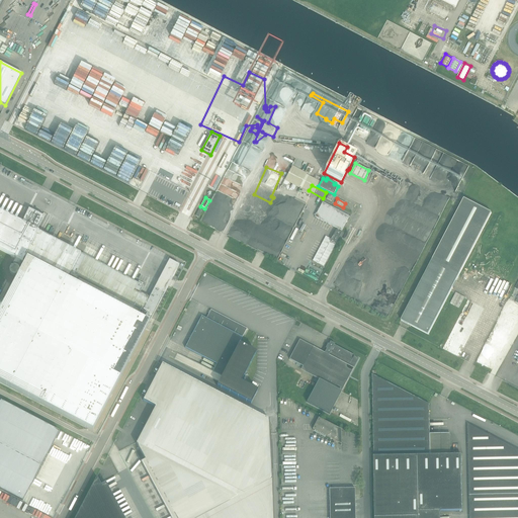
[(464,198),(433,259),(401,321),(428,335),(492,212),(464,198)]
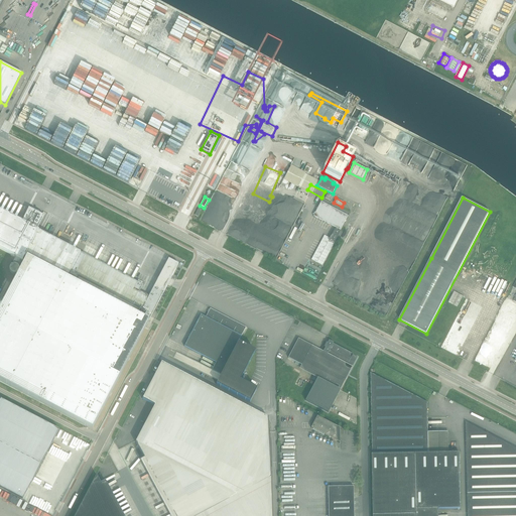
[(286,208),(288,203),(279,199),(277,204),(286,208)]
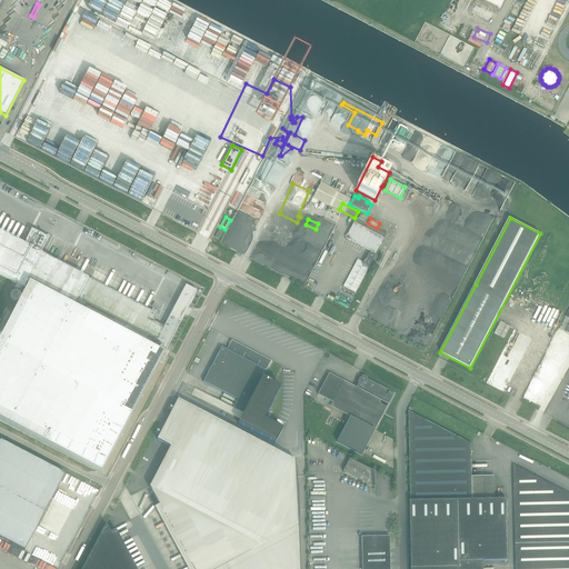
[(358,259),(343,286),(356,292),(368,268),(375,256),(371,255),(372,252),(376,255),(385,238),(355,222),(346,238),(370,251),(365,262),(358,259)]
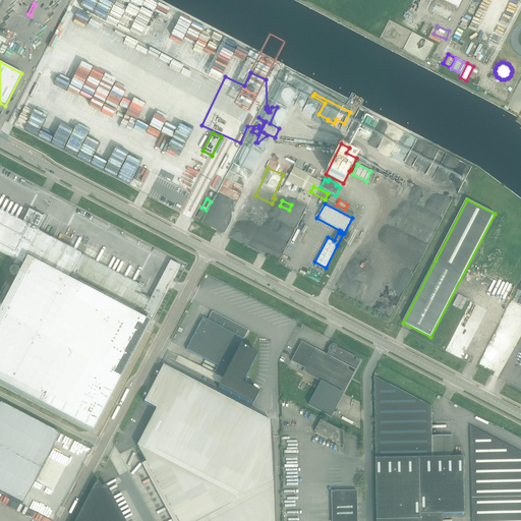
[(0,385),(93,433),(150,325),(149,325),(158,306),(159,306),(171,284),(180,267),(170,262),(161,279),(157,288),(151,299),(140,294),(145,288),(38,232),(45,218),(41,216),(42,214),(37,212),(36,214),(30,210),(22,224),(0,212),(0,251),(15,259),(13,264),(20,268),(25,259),(27,262),(0,312),(0,385)]
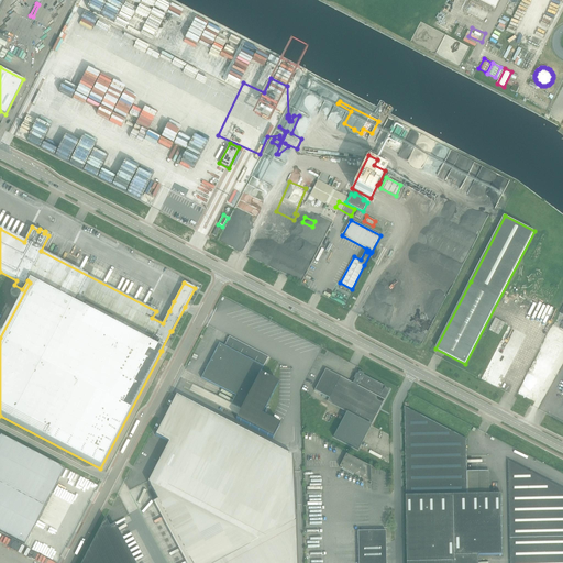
[(499,321),(503,322),(505,317),(499,316),(495,328),(497,328),(499,321)]
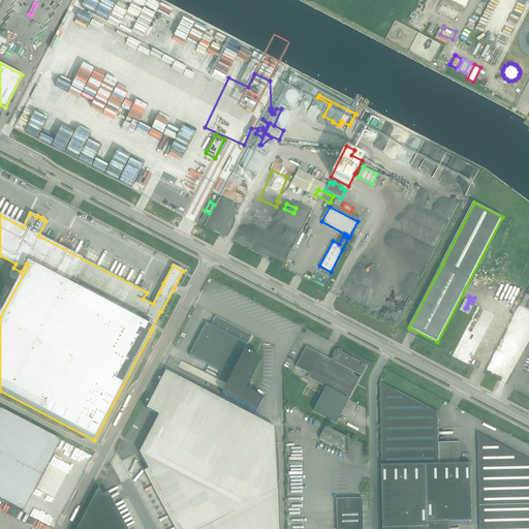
[(206,323),(189,355),(221,372),(217,379),(220,381),(226,384),(222,394),(255,411),(262,399),(245,390),(261,361),(244,351),(252,336),(215,316),(211,325),(206,323)]
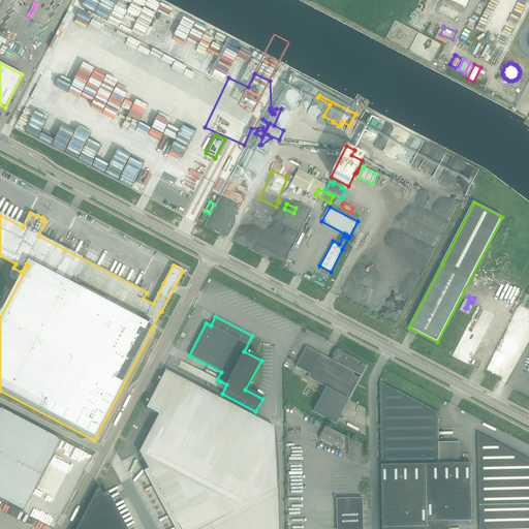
[(306,347),(296,367),(309,374),(322,381),(320,385),(325,387),(313,411),(337,423),(348,400),(361,376),(366,366),(341,352),(341,351),(337,349),(336,350),(334,349),(329,360),(319,354),(306,347)]
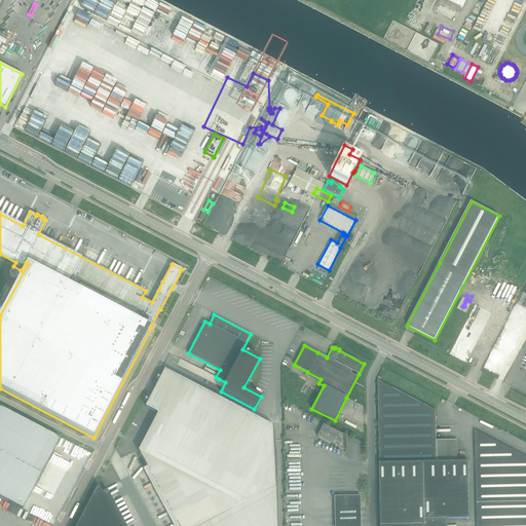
[(277,525),(273,426),(164,370),(145,407),(157,413),(139,450),(179,525),(277,525)]
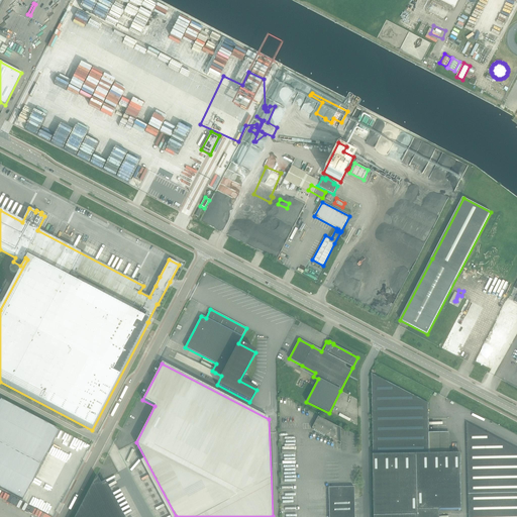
[(415,397),(372,374),(372,380),(374,455),(374,516),(434,516),(435,510),(461,510),(460,453),(429,454),(428,403),(415,397)]
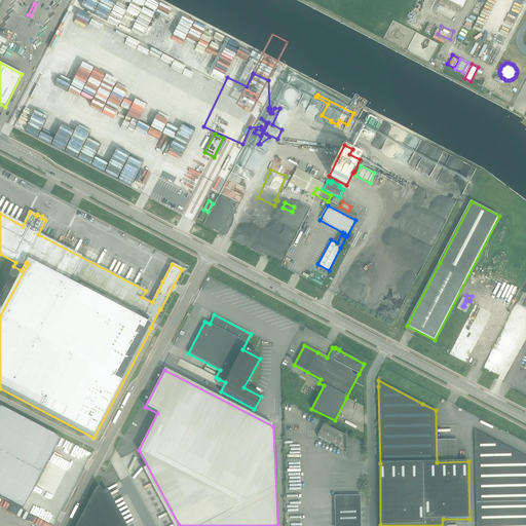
[(1,407),(0,409),(0,496),(24,509),(35,486),(48,461),(60,439),(61,439),(1,407)]
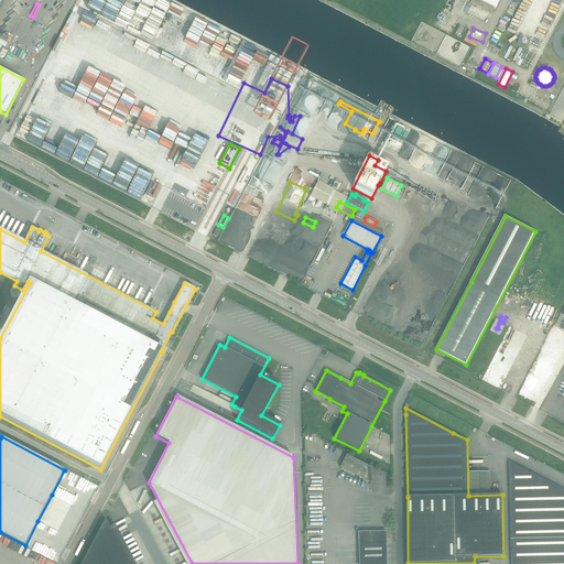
[(339,468),(362,479),(362,478),(368,481),(367,466),(365,465),(347,455),(339,468)]
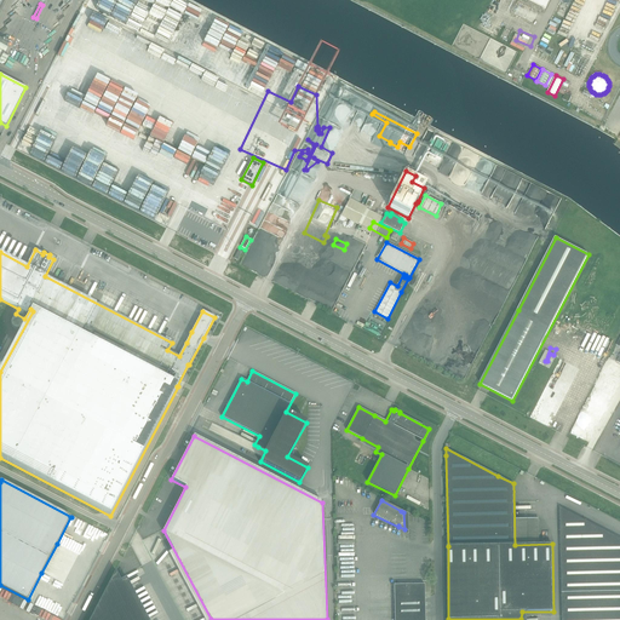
[(619,619),(619,538),(560,507),(562,619),(619,619)]
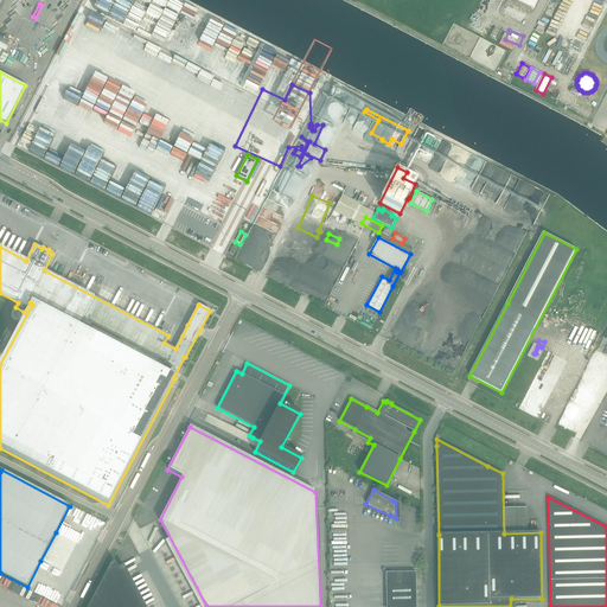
[(534,524),(534,505),(509,505),(510,524),(519,524),(519,519),(526,519),(530,519),(530,524),(534,524)]
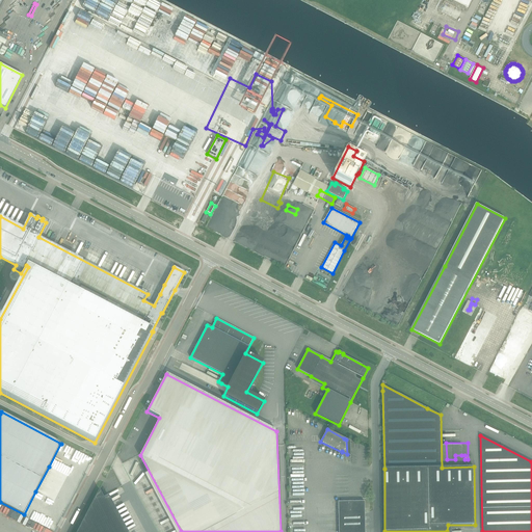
[(100,489),(77,531),(122,531),(106,502),(100,489)]
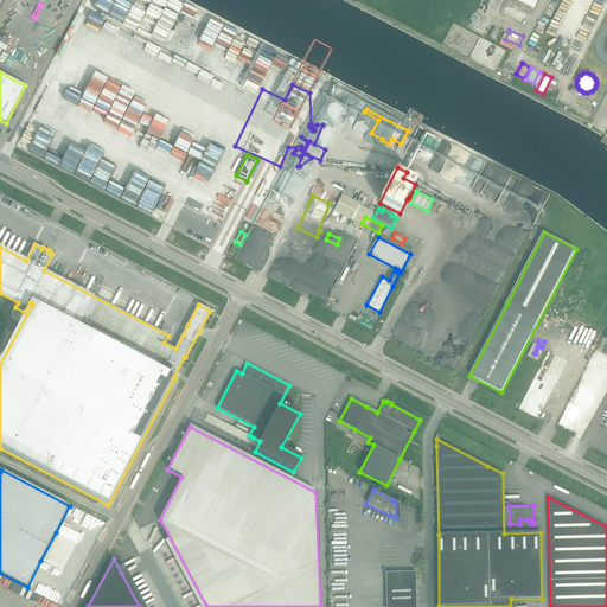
[(416,606),(415,572),(385,573),(385,606),(416,606)]
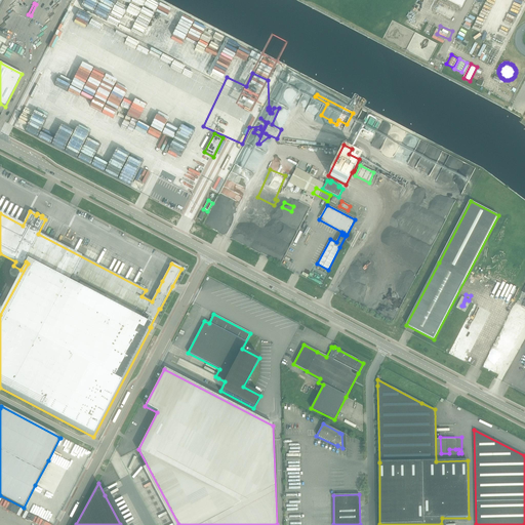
[(54,509),(58,510),(64,499),(61,497),(54,509)]
